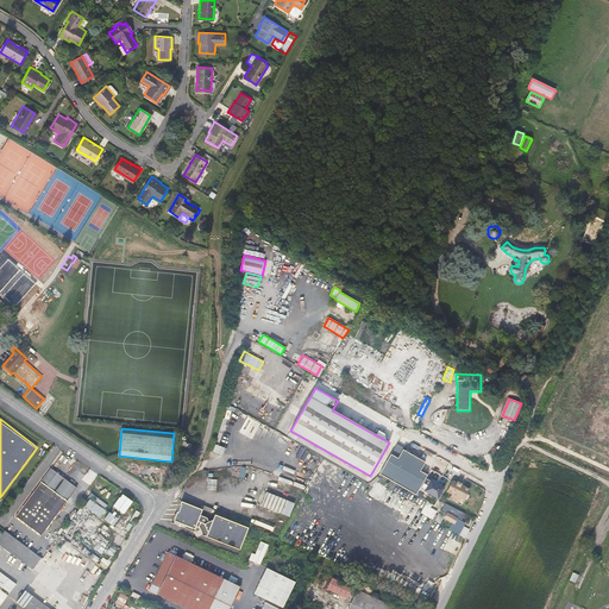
[(223,454),(225,447),(215,444),(213,451),(223,454)]
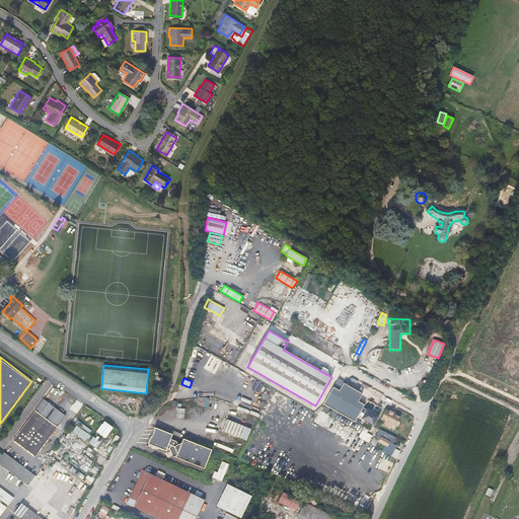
[(34,411),(13,440),(35,456),(57,427),(65,416),(44,399),(35,412),(34,411)]
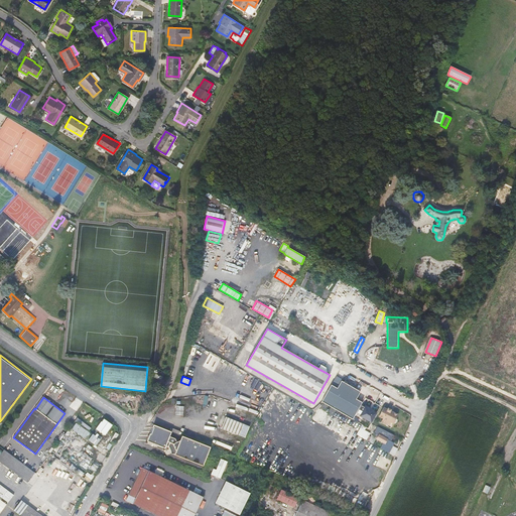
[(175,415),(183,415),(183,407),(176,406),(175,415)]
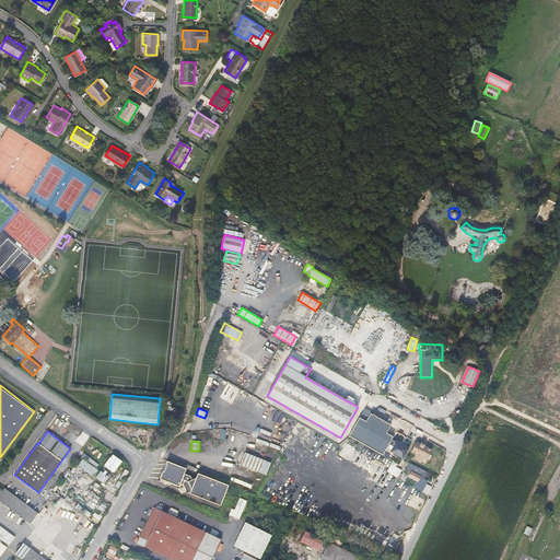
[(405,458),(409,446),(395,441),(391,453),(405,458)]
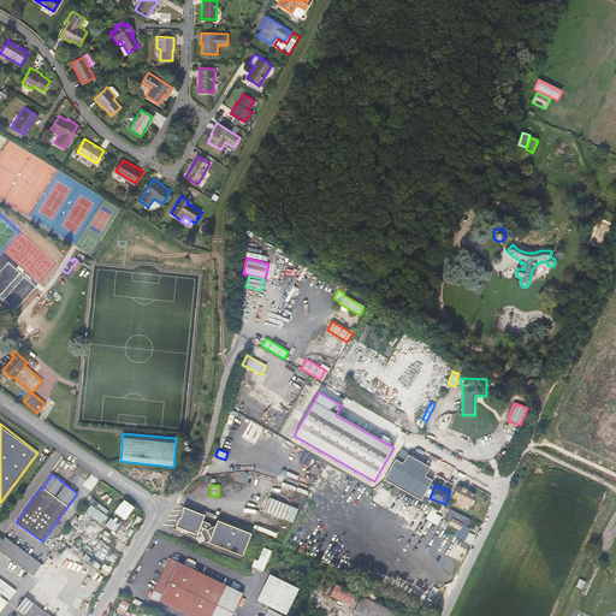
[(455,504),(465,508),(467,504),(469,507),(471,505),(472,505),(473,505),(474,502),(474,501),(473,501),(475,495),(466,491),(467,490),(463,487),(462,489),(457,486),(452,498),(457,499),(455,504)]
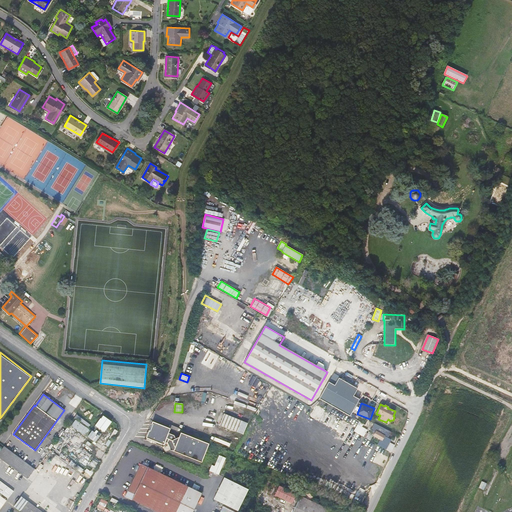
[(316,427),(341,441),(350,425),(317,405),(311,417),(319,422),(316,427)]
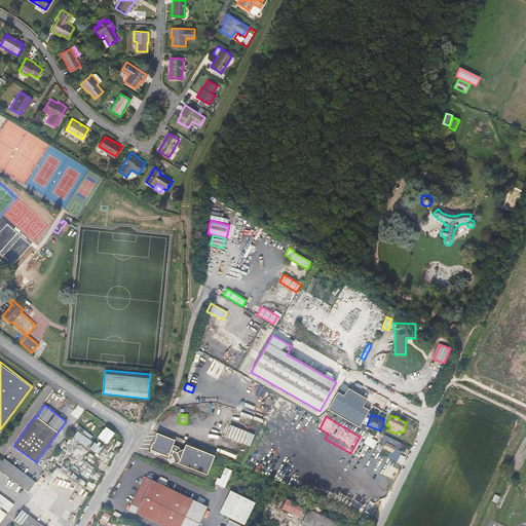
[(225,437),(250,447),(254,435),(230,425),(225,437)]
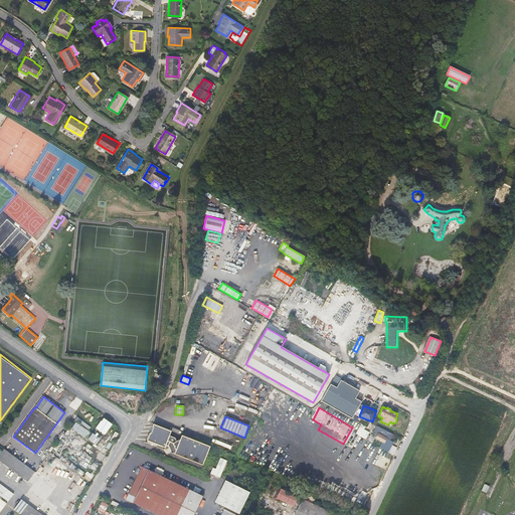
[(103,417),(97,428),(106,435),(113,422),(103,417)]
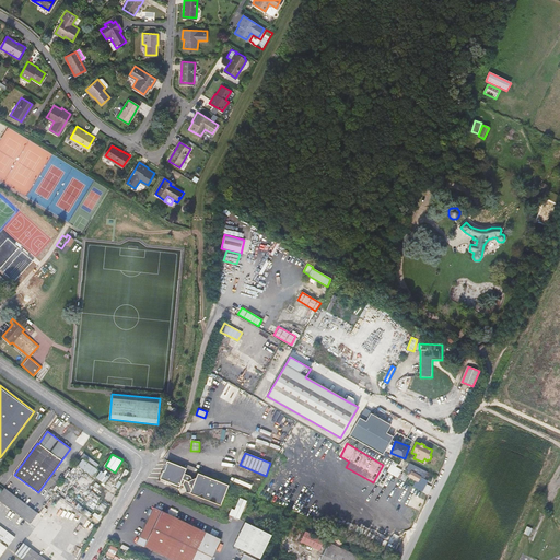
[(79,465),(104,483),(109,476),(84,457),(79,465)]
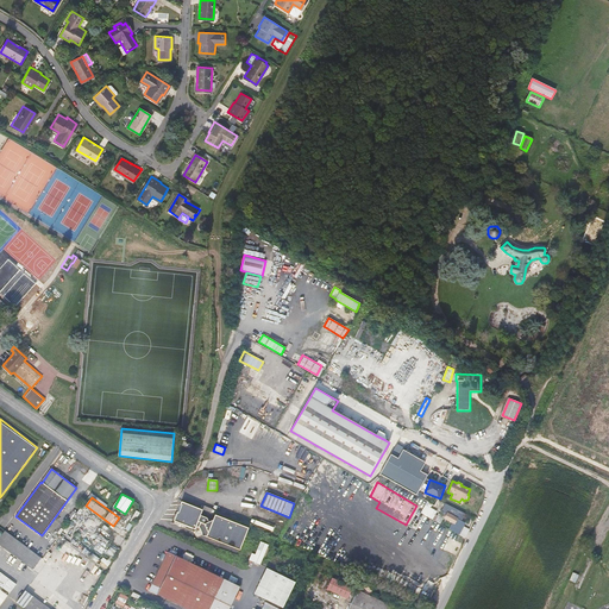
[(174,521),(193,528),(195,528),(200,515),(202,510),(181,502),(174,521)]
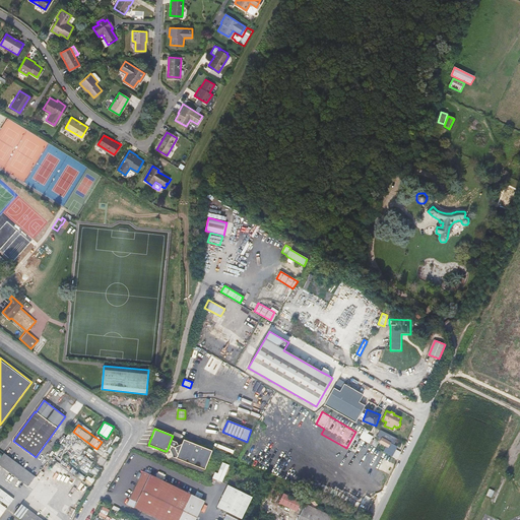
[(360,438),(370,444),(372,439),(373,437),(363,431),(360,438)]
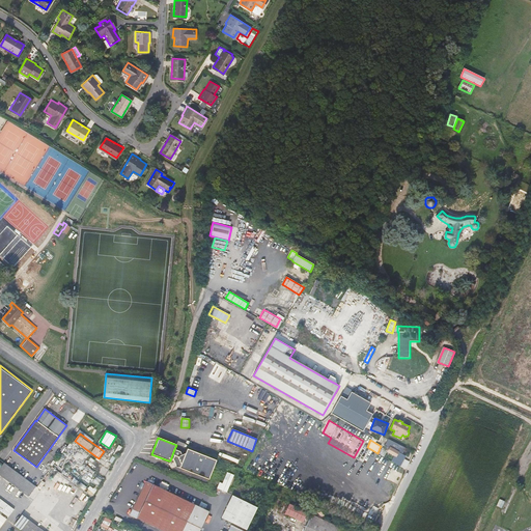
[(390,447),(387,452),(396,457),(398,452),(390,447)]
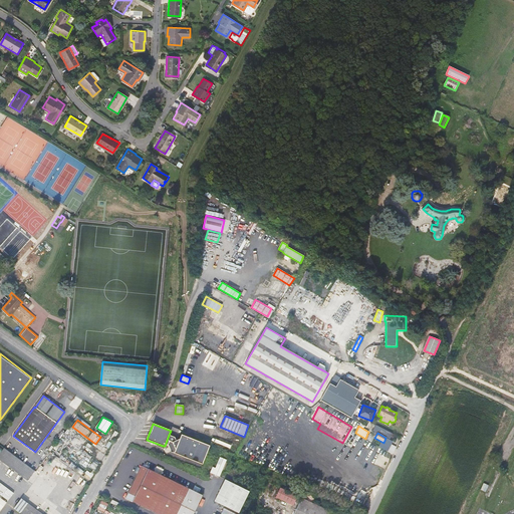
[(367,434),(365,439),(371,443),(374,438),(367,434)]
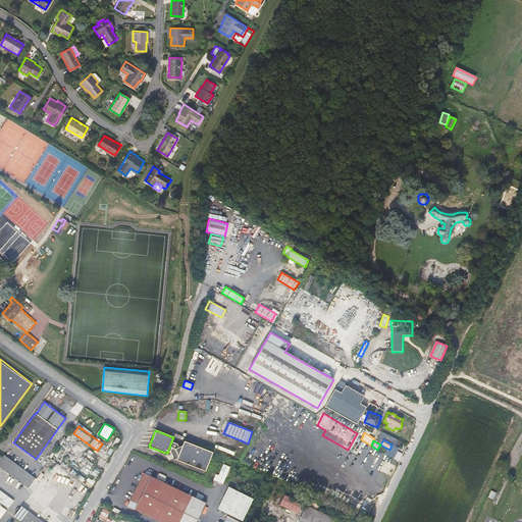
[(177,444),(171,441),(167,453),(165,453),(164,456),(166,456),(169,454),(170,452),(173,459),(206,471),(213,453),(184,441),(183,446),(178,448),(177,444)]
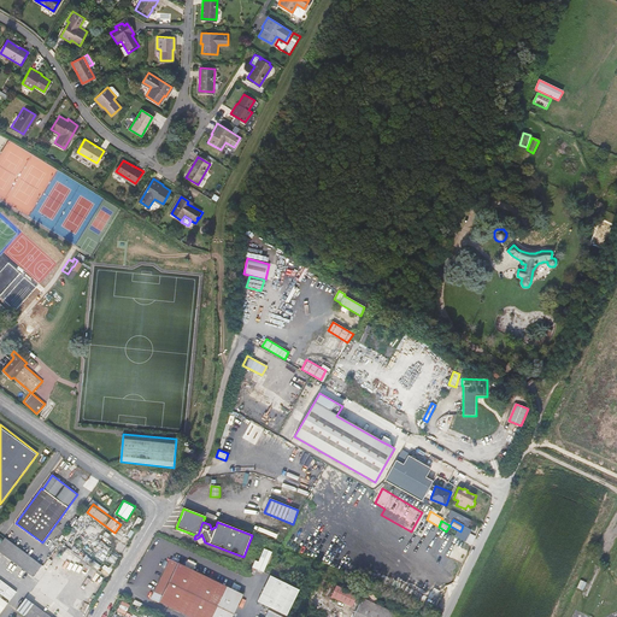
[(0,552),(33,577),(42,565),(5,538),(4,540),(0,544),(0,552)]
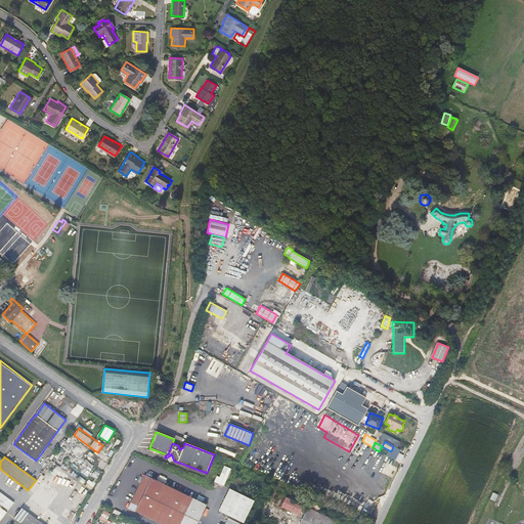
[(225,465),(222,471),(230,474),(231,473),(232,472),(231,467),(225,465)]
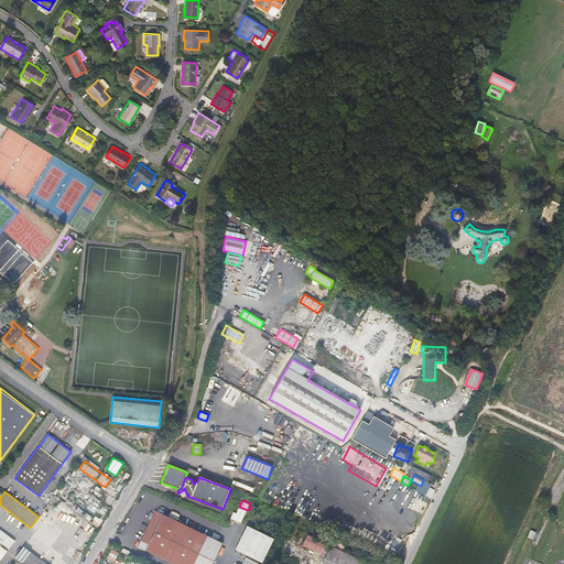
[(248,510),(239,507),(237,512),(235,510),(229,522),(232,523),(235,518),(241,521),(245,512),(248,510)]
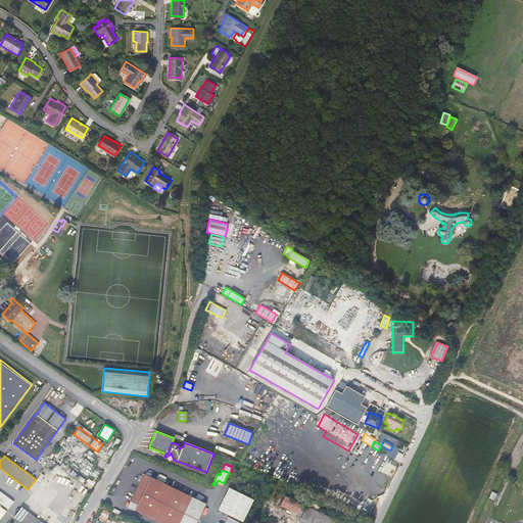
[(145,475),(130,507),(161,522),(196,522),(205,505),(201,503),(204,497),(198,495),(196,500),(162,483),(165,477),(158,474),(155,480),(145,475)]
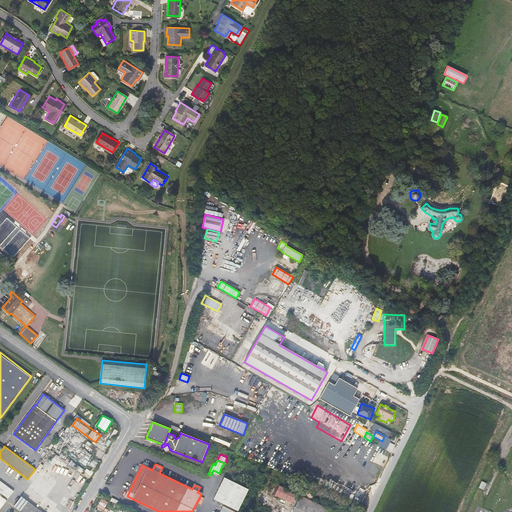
[(90,477),(93,472),(87,469),(84,474),(90,477)]
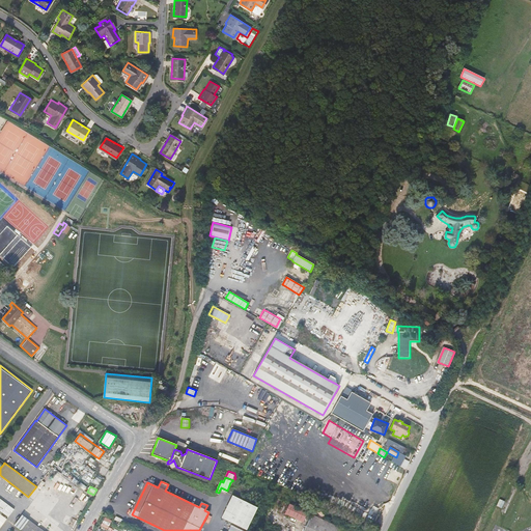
[(222,518),(246,530),(257,507),(232,496),(222,518)]
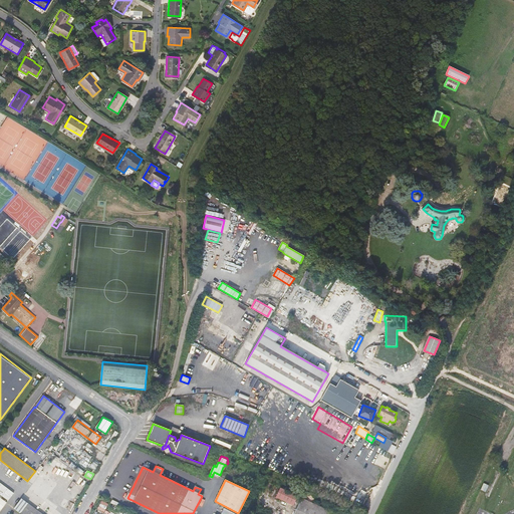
[(280,485),(278,489),(285,493),(295,498),(297,494),(280,485)]
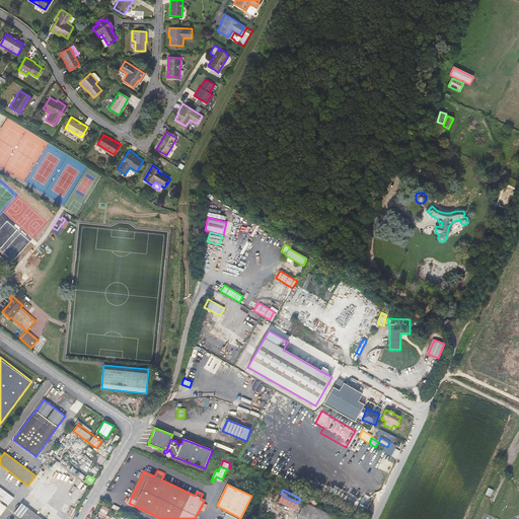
[(288,498),(281,494),(278,500),(296,509),(298,503),(288,498)]
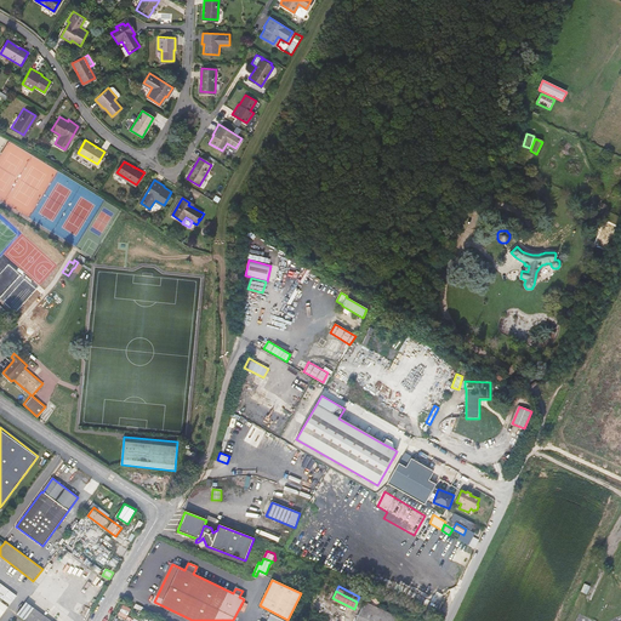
[(388,615),(400,620),(403,617),(364,598),(362,603),(388,615)]
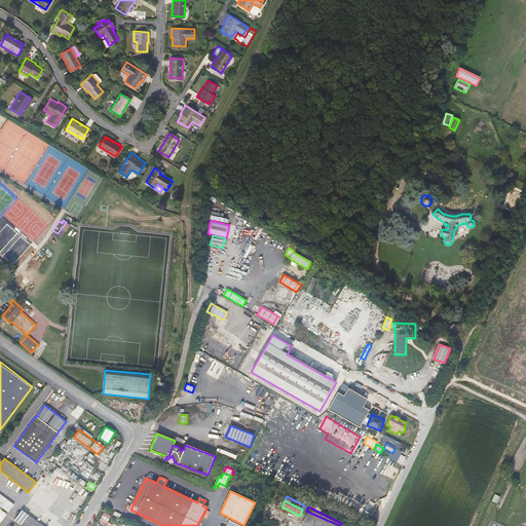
[(14,521),(22,525),(36,525),(38,523),(22,511),(14,521)]
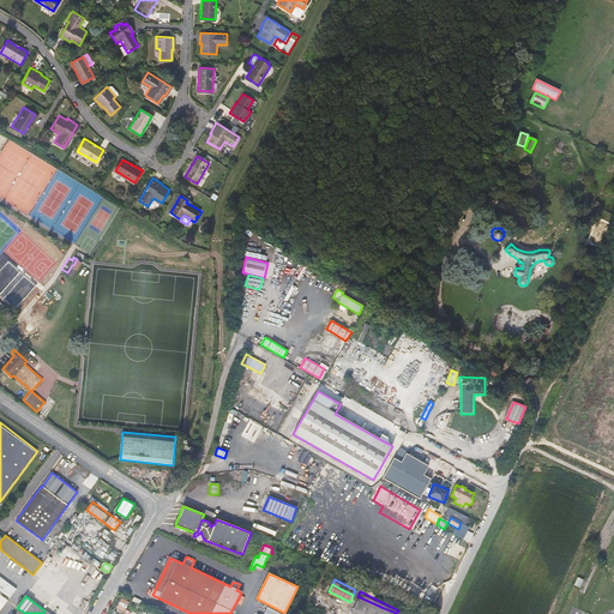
[(396,613),(384,608),(357,596),(348,613),(396,613)]
